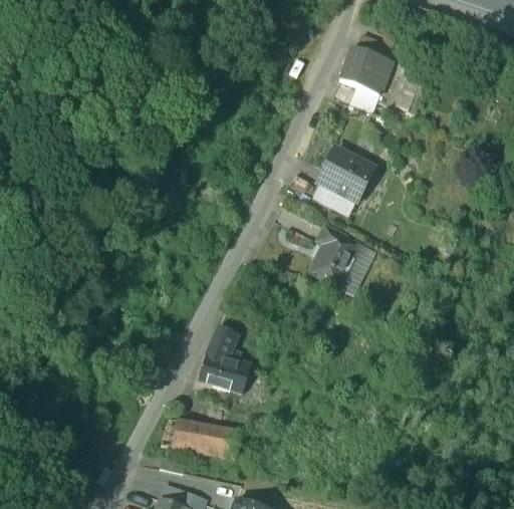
[(391,62),(349,48),(338,80),(354,87),(365,91),(363,97),(376,101),(391,62)]
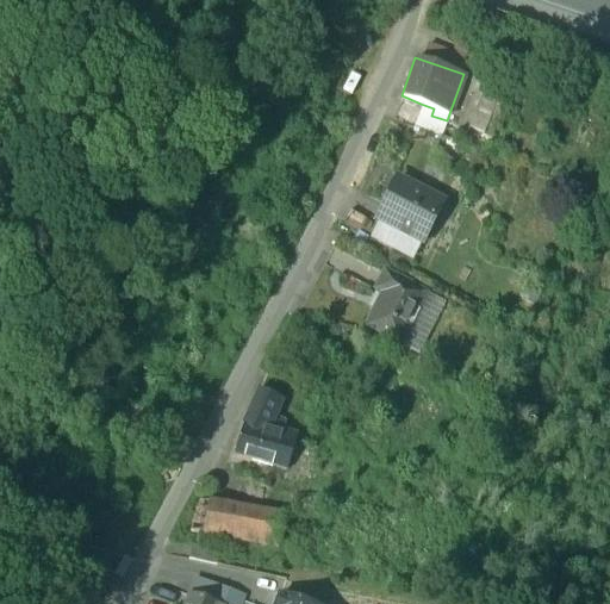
[(486,78),(473,72),(465,93),(479,99),(486,78)]
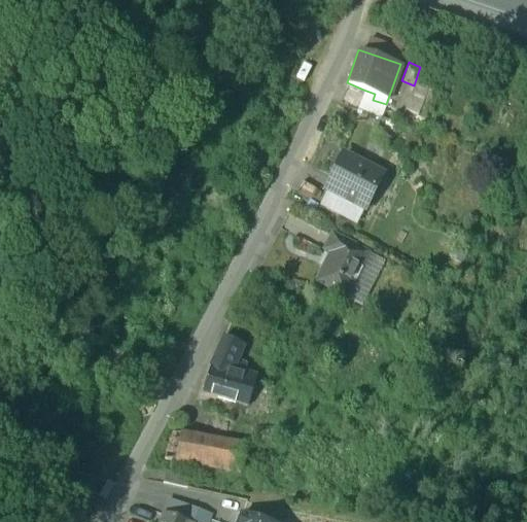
[(386,104),(373,100),(375,94),(363,90),(356,107),(381,117),(386,104)]
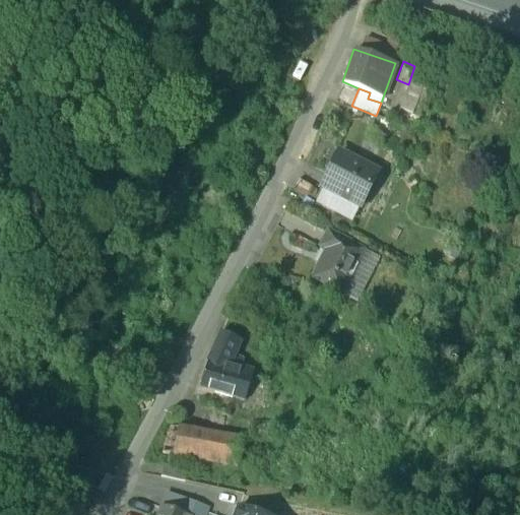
[(375,172),(336,152),(329,169),(331,169),(322,186),(359,204),(375,172)]
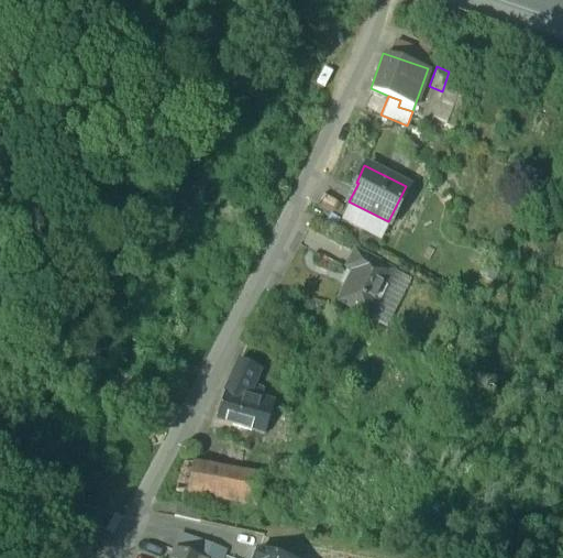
[(388,221),(349,201),(341,218),(381,238),(388,221)]
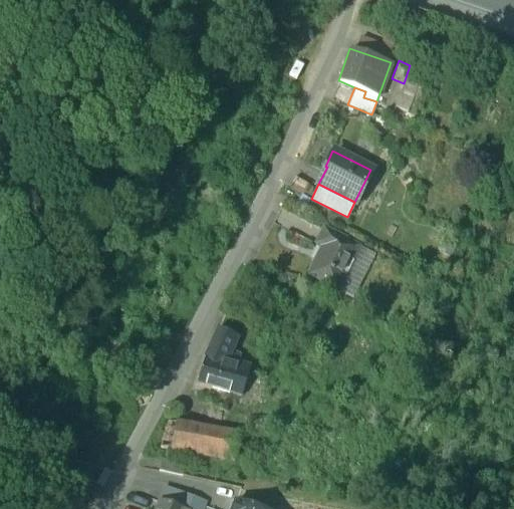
[(358,245),(323,227),(315,242),(321,245),(307,273),(337,288),(358,245)]
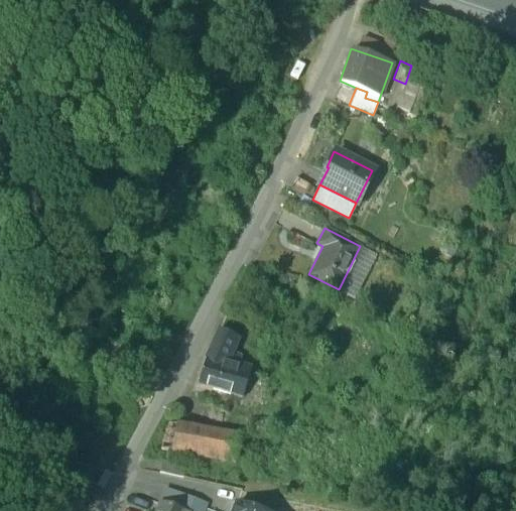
[(360,246),(339,289),(354,296),(375,253),(360,246)]
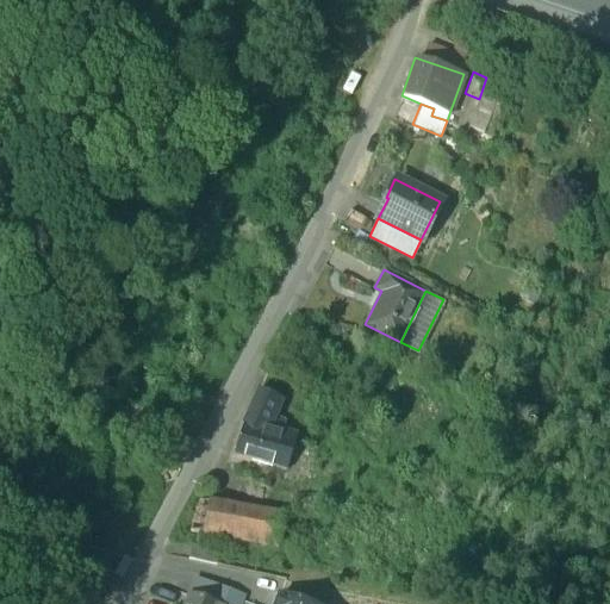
[(274,413),(271,411),(274,403),(278,405),(280,399),(277,398),(278,394),(279,394),(257,385),(246,415),(234,452),(286,466),(296,431),(282,427),(286,417),(274,412),(274,413)]
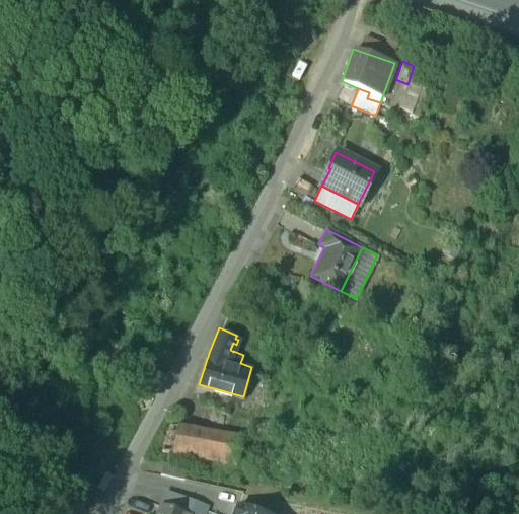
[(240,435),(169,423),(161,448),(235,461),(240,435)]
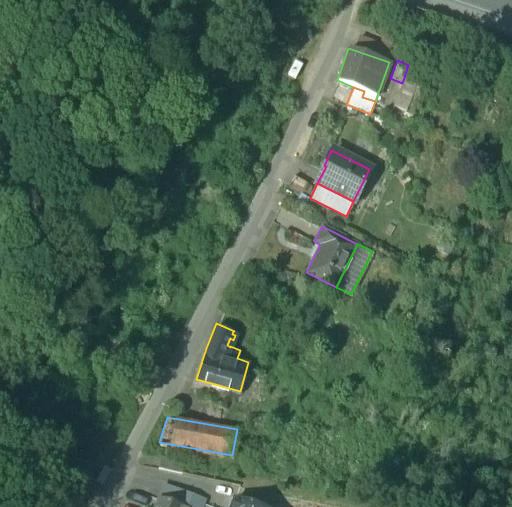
[(200,506),(204,497),(162,482),(157,496),(186,506),(200,506)]
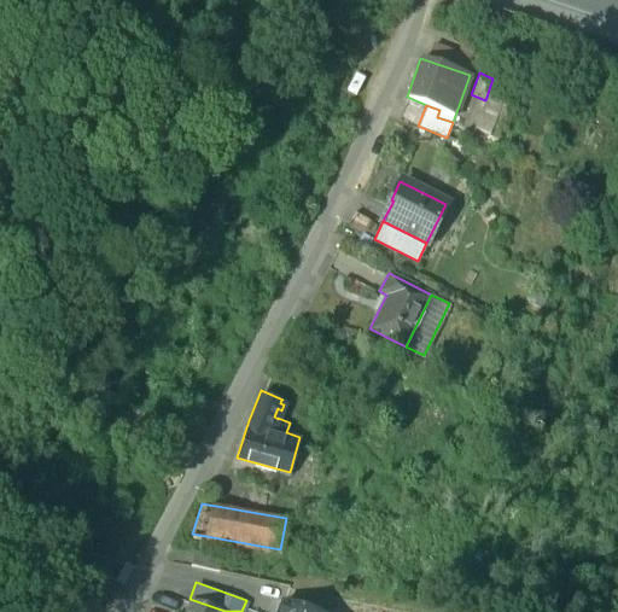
[(225,611),(190,599),(185,611),(225,611)]
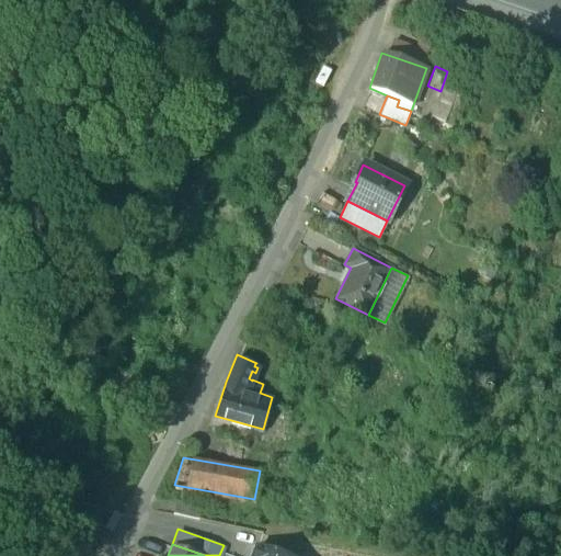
[(288,555),(259,545),(253,555),(288,555)]
